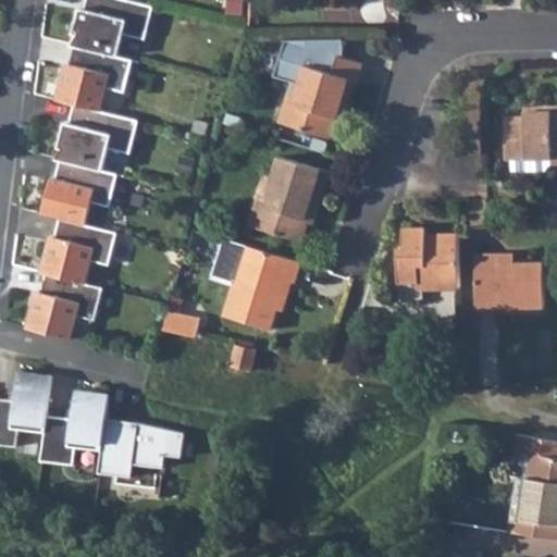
[(141,2),(133,0),(85,0),(84,8),(79,7),(73,32),(76,33),(71,44),(74,45),(118,54),(123,32),(145,37),(152,4),(150,4),(141,2)]
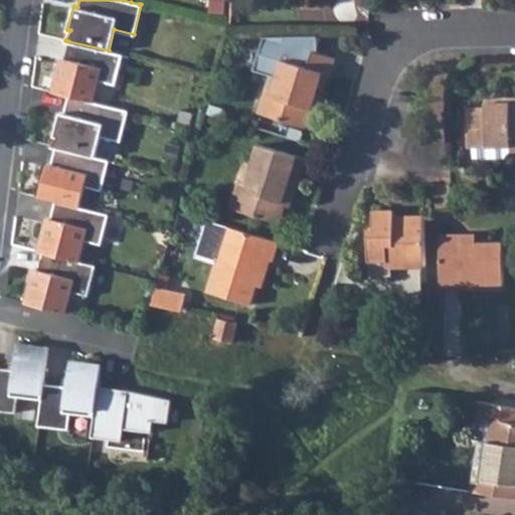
[(265,93),(259,112),(310,127),(321,90),(324,90),(329,72),(331,73),(336,57),(319,51),(319,35),(265,35),(254,68),(277,74),(271,94),(265,93)]
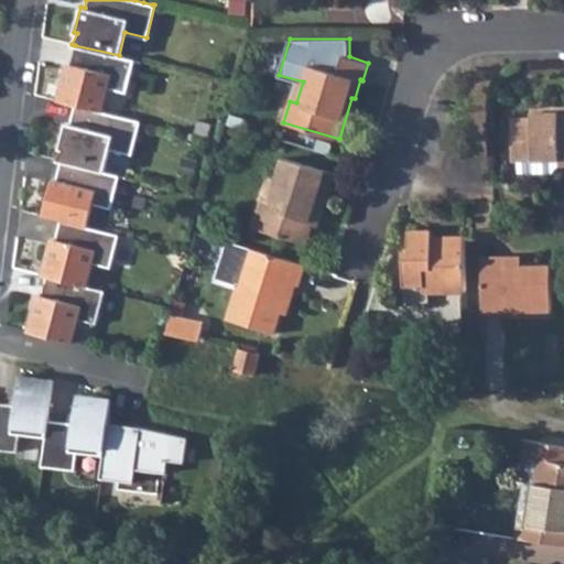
[(66,63),(61,88),(64,89),(57,100),(75,104),(75,105),(101,110),(102,111),(108,87),(126,93),(133,60),(119,55),(75,45),(71,64),(66,63)]
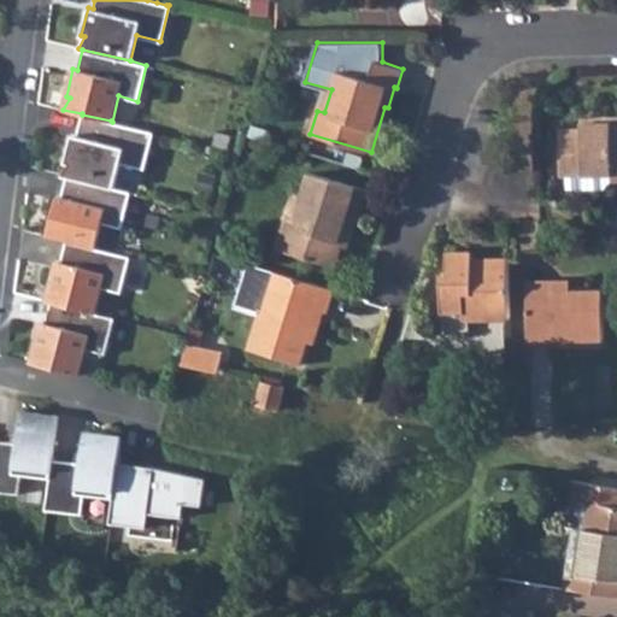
[(145,168),(153,131),(112,122),(111,121),(82,115),(82,113),(77,134),(72,133),(65,160),(70,162),(63,174),(66,175),(115,187),(122,163),(145,168)]
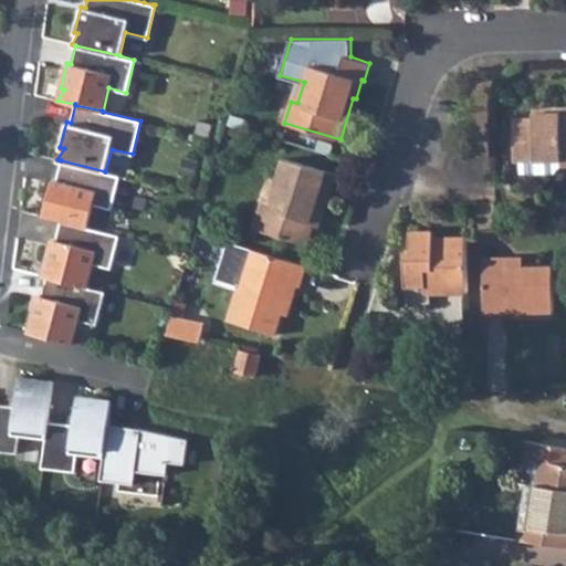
[(517,163),(541,163),(563,163),(564,168),(565,168),(565,108),(558,109),(558,114),(537,114),(537,122),(516,122),(517,163)]
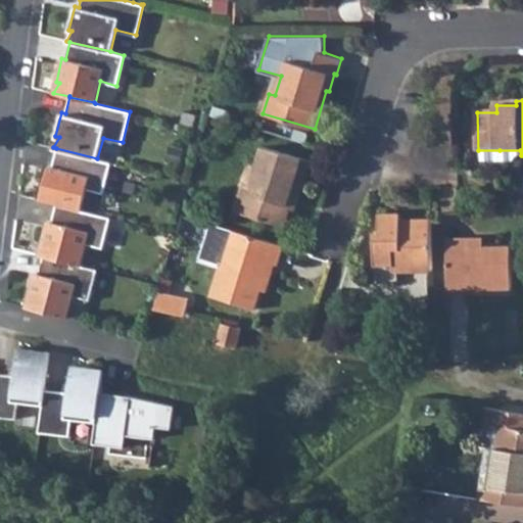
[(246,183),(237,210),(286,226),(294,204),(289,202),(291,194),(299,197),(311,160),(265,146),(252,185),(246,183)]
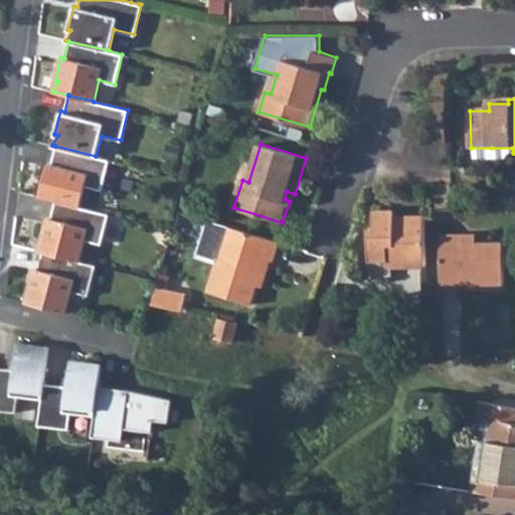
[(102,189),(110,159),(97,156),(96,156),(55,146),(51,163),(47,162),(42,186),(45,187),(39,196),(54,200),(80,206),(86,185),(102,189)]
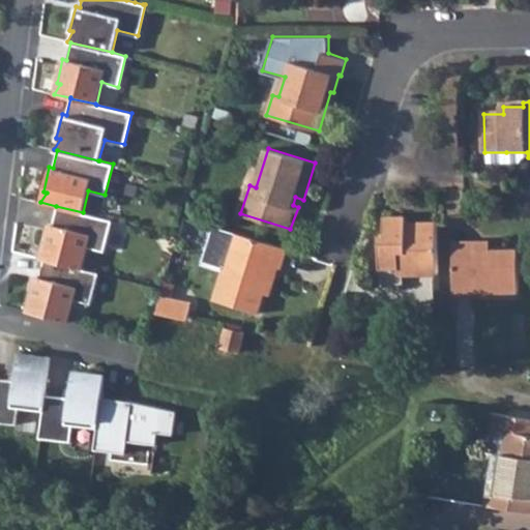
[(104,251),(111,219),(83,212),(56,206),(52,224),(48,223),(41,247),(46,248),(39,258),(43,259),(81,268),(87,246),(104,251)]
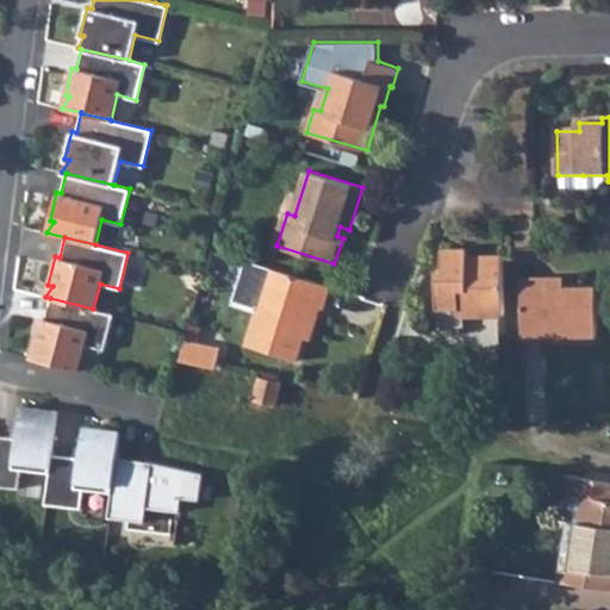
[(509,315),(506,254),(483,255),(483,261),(473,261),(473,250),(447,251),(447,271),(441,271),(441,307),(464,306),(464,316),(509,315)]
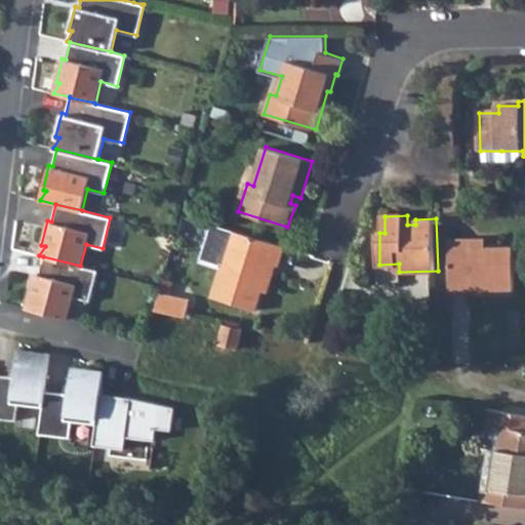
[(286,246),(233,231),(212,225),(202,259),(221,266),(212,297),(257,311),(271,264),(280,267),(286,246)]
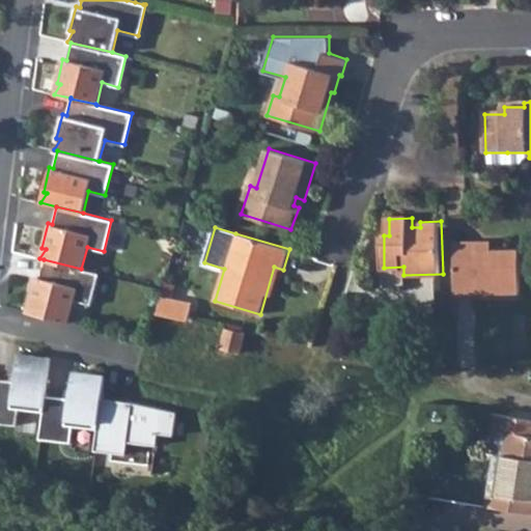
[(480,244),(457,244),(458,296),(523,295),(522,251),(480,252),(480,244)]
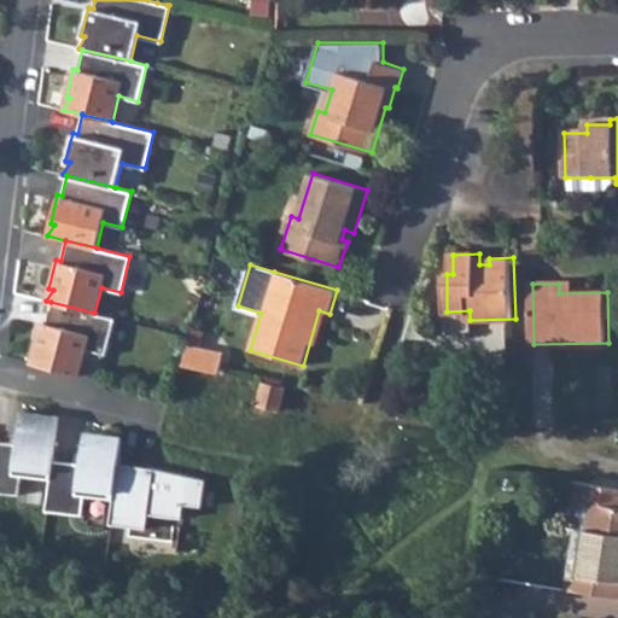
[(105,354),(115,318),(94,313),(51,302),(46,322),(41,321),(34,349),(39,350),(31,362),(80,374),(86,349),(105,354)]
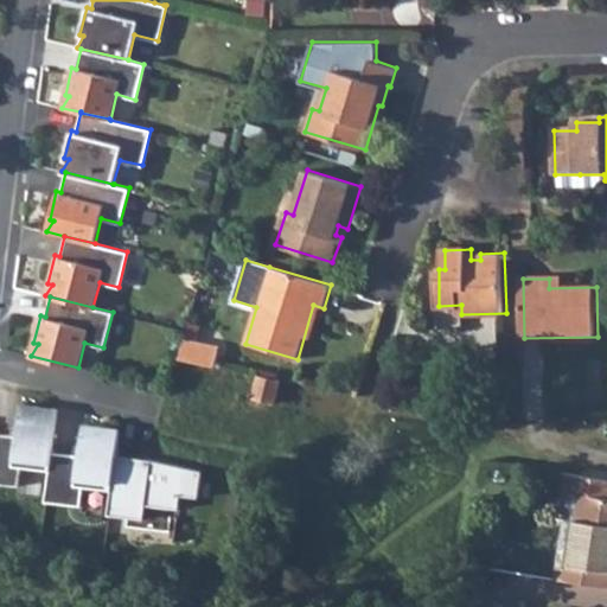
[(180,340),(174,359),(210,366),(213,347),(180,340)]
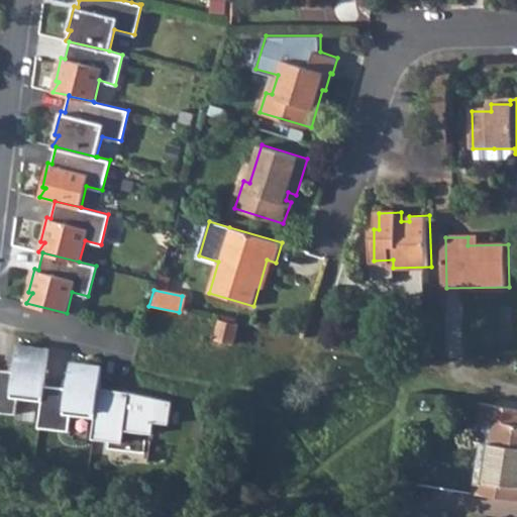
[(222,321),(218,342),(236,346),(240,325),(222,321)]
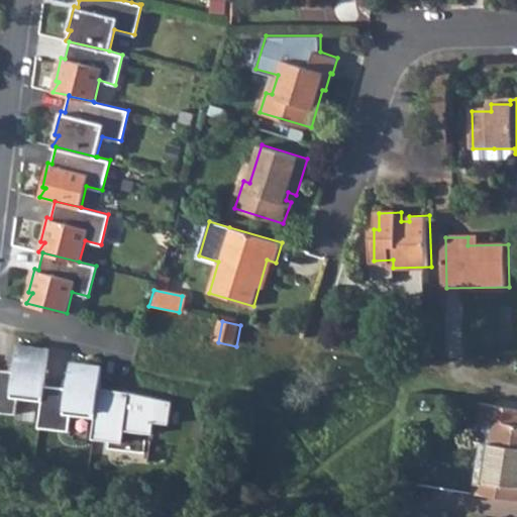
[(13,369),(0,367),(0,408),(14,411),(16,395),(41,398),(43,383),(48,347),(17,342),(13,369)]
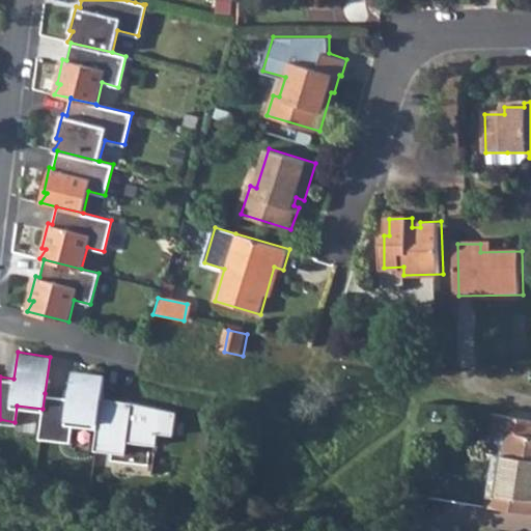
[(104,374),(72,369),(67,396),(45,393),(43,409),(39,436),(68,441),(71,424),(96,427),(100,400),(104,374)]
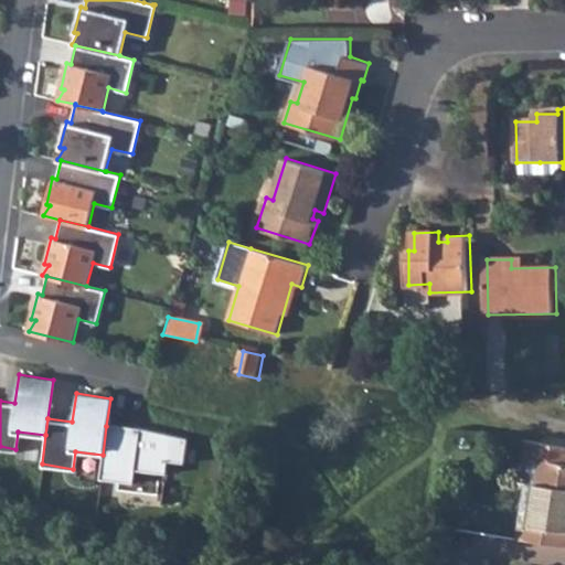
[(103,455),(99,477),(117,479),(116,488),(155,493),(156,480),(161,480),(164,459),(181,460),(184,436),(106,426),(103,455)]
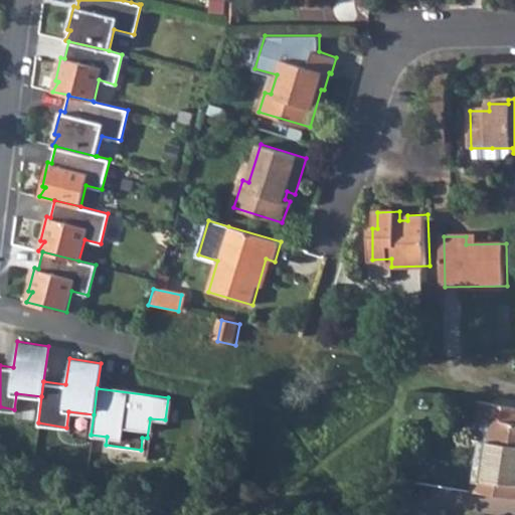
[(514,404),(491,400),(484,399),(482,414),(499,417),(496,440),(490,439),(484,477),(477,476),(475,491),(514,496),(514,404)]
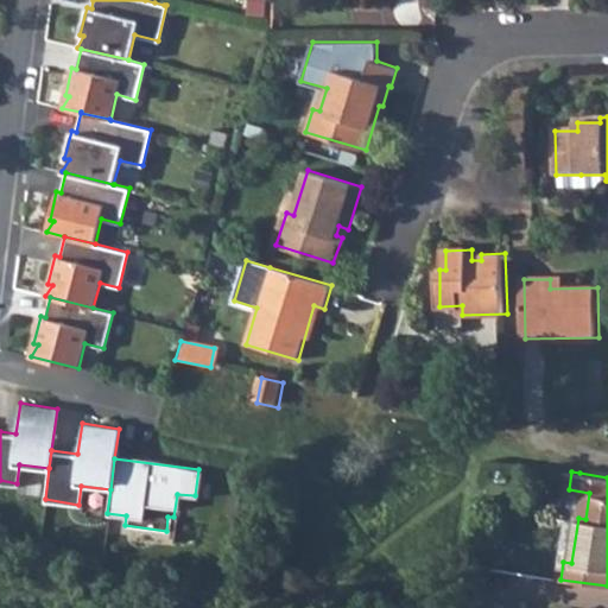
[(586,519),(589,493),(569,489),(564,515),(578,518),(586,519)]
